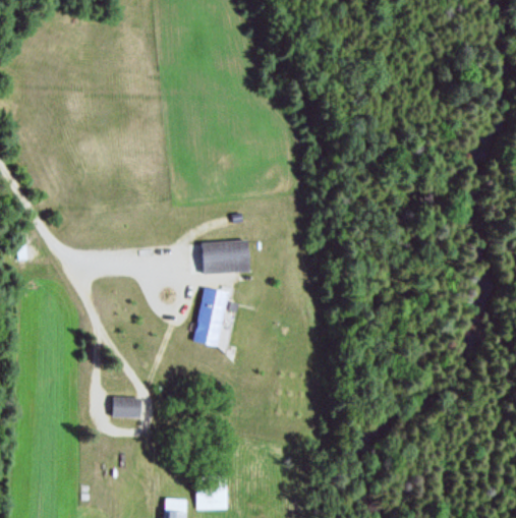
[(204,240),(206,270),(250,268),(248,237),(204,240)]
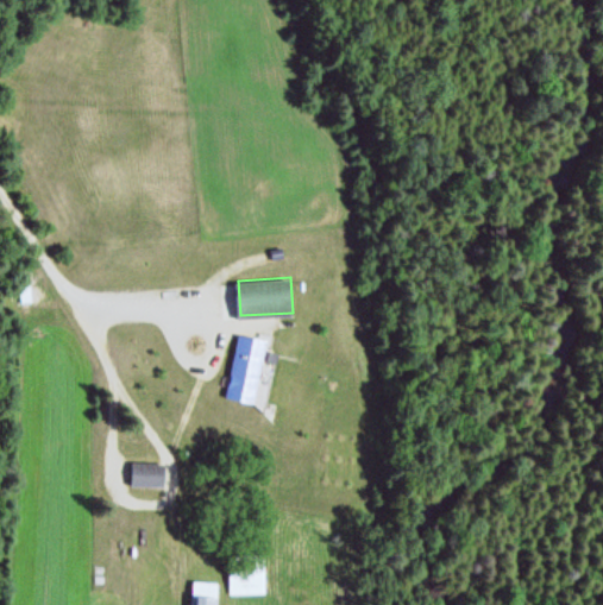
[(238,333),(226,399),(256,404),(268,338),(238,333)]
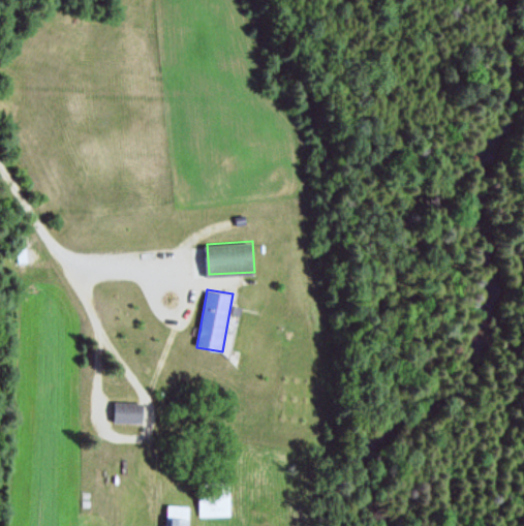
[(116,400),(115,423),(142,423),(143,401),(116,400)]
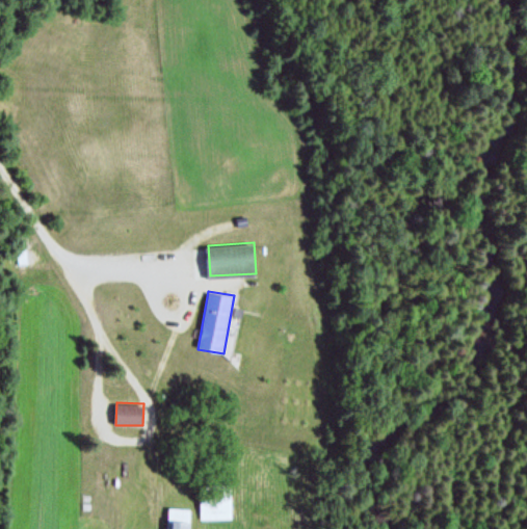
[(201,485),(201,522),(233,522),(233,485),(201,485)]
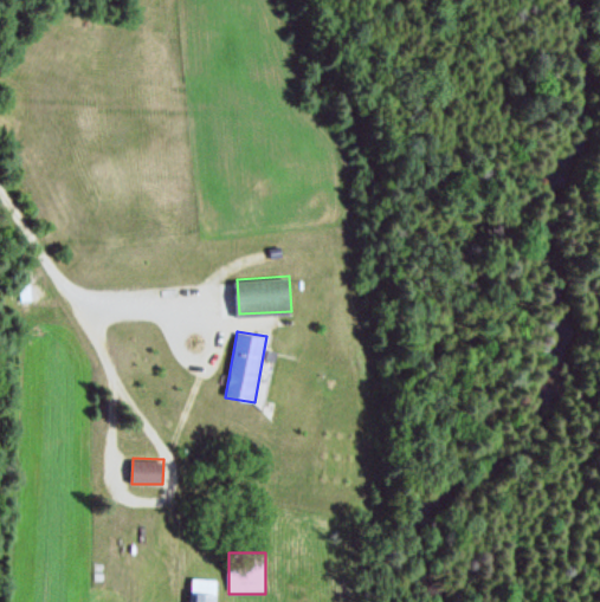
[(192,578),(191,601),(217,601),(218,580),(192,578)]
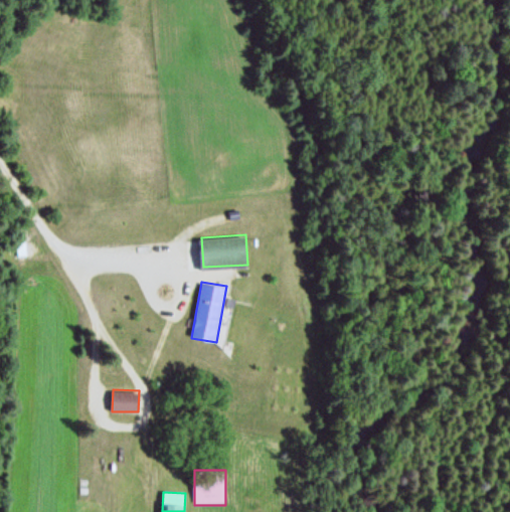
All buildings are outlined.
